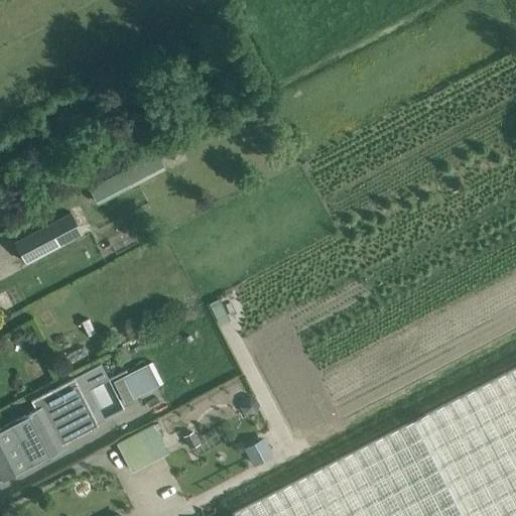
[(121,170),(130,187),(165,168),(156,151),(121,170)]
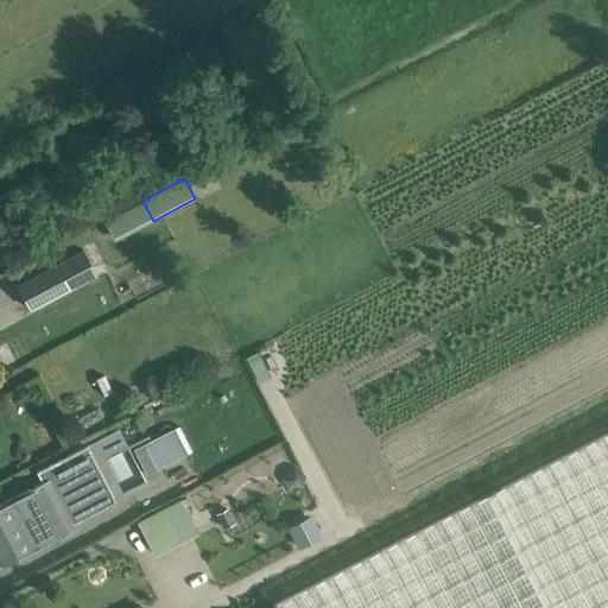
[(143,201),(105,221),(115,242),(153,221),(143,201)]
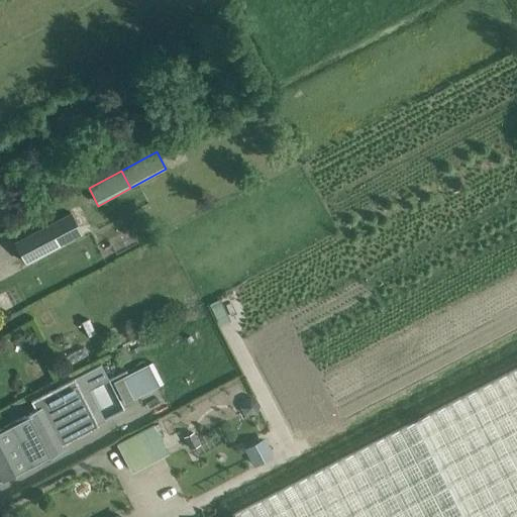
[(70,213),(14,242),(26,264),(82,235),(70,213)]
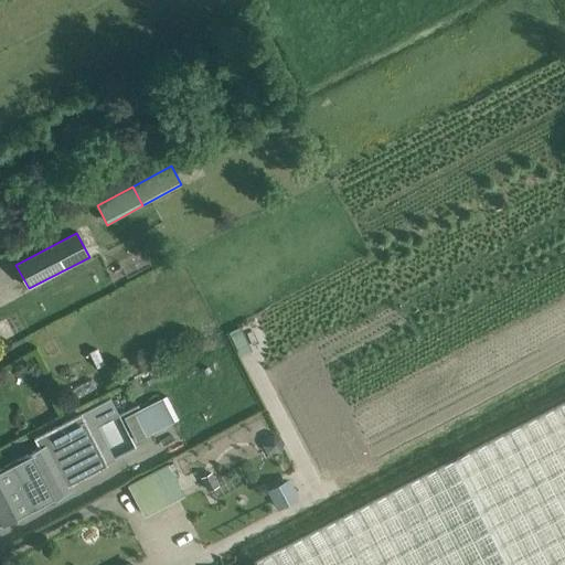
[(162,396),(124,416),(137,440),(174,422),(162,396)]
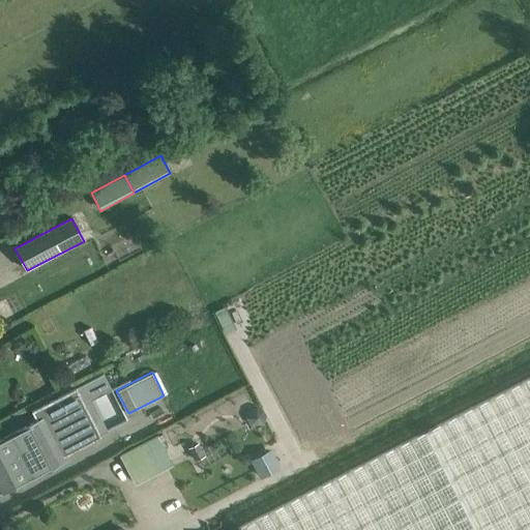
[(529,529),(529,376),(257,518),(238,527),(239,529),(529,529)]
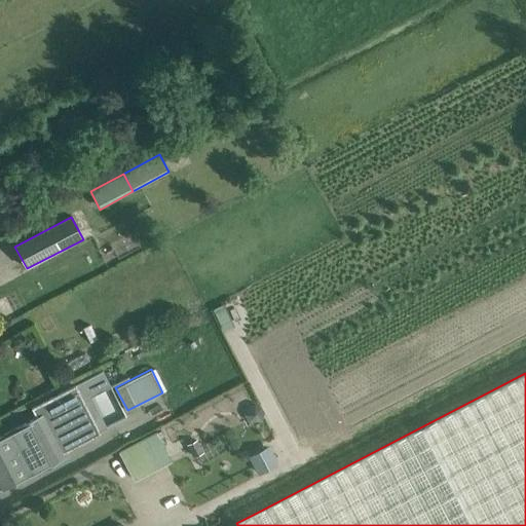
[(0,480),(3,487),(68,454),(67,451),(100,434),(99,430),(75,386),(33,408),(37,416),(0,436),(0,480)]
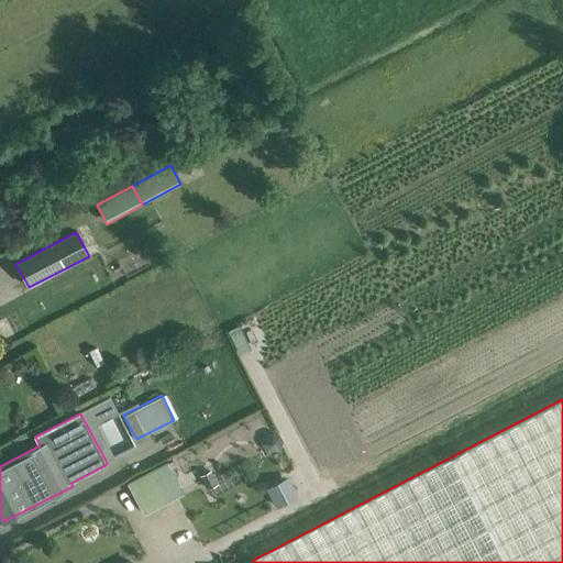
[(279,435),(273,433),(266,437),(263,443),(266,450),(274,452),(280,449),(283,442),(279,435)]
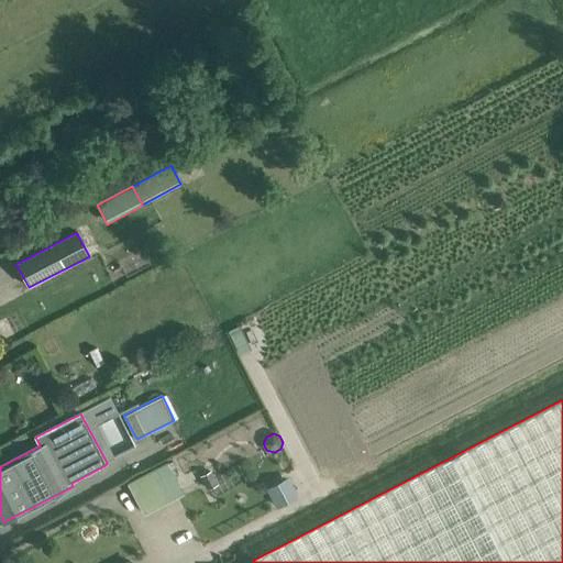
[(188,452),(128,483),(144,515),(184,495),(181,489),(202,478),(201,475),(188,452)]
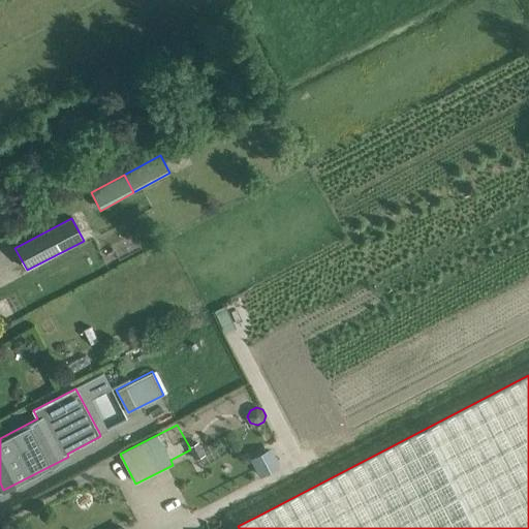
[(197,441),(189,446),(190,449),(195,459),(205,454),(197,441)]
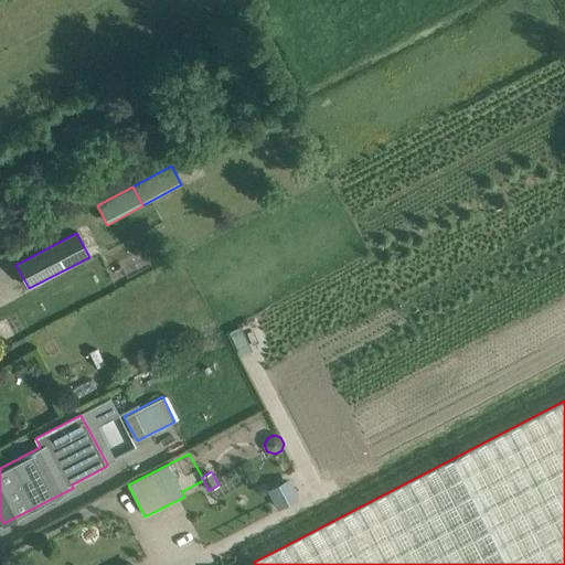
[(281,482),(267,490),(277,510),(291,502),(281,482)]
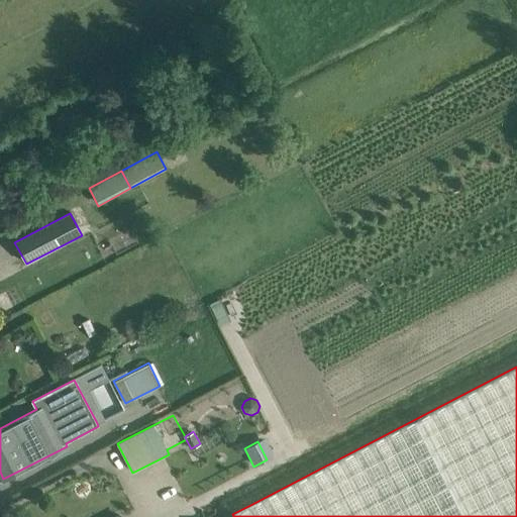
[(79,481),(73,486),(73,493),(79,498),(86,498),(91,493),(91,485),(86,480),(79,481)]
